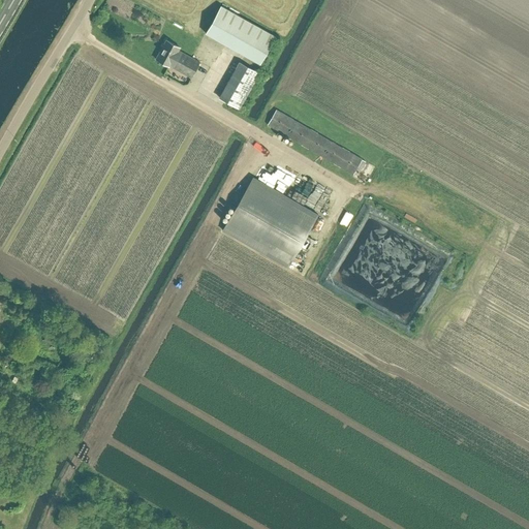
[(205,34),(259,65),(275,38),(220,6),(205,34)]
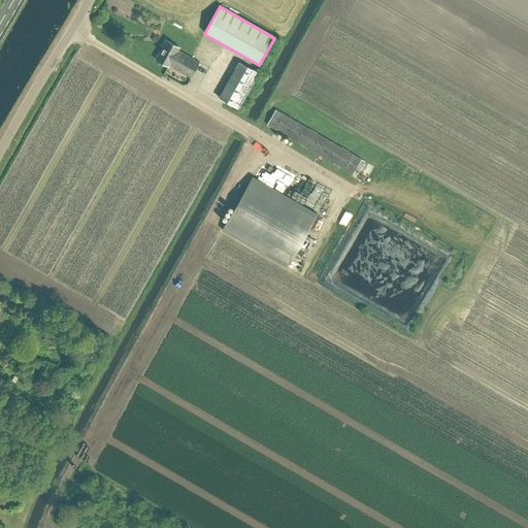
[(166,40),(156,59),(168,65),(170,62),(176,66),(174,69),(188,76),(190,77),(199,62),(197,61),(177,50),(178,47),(166,40)]
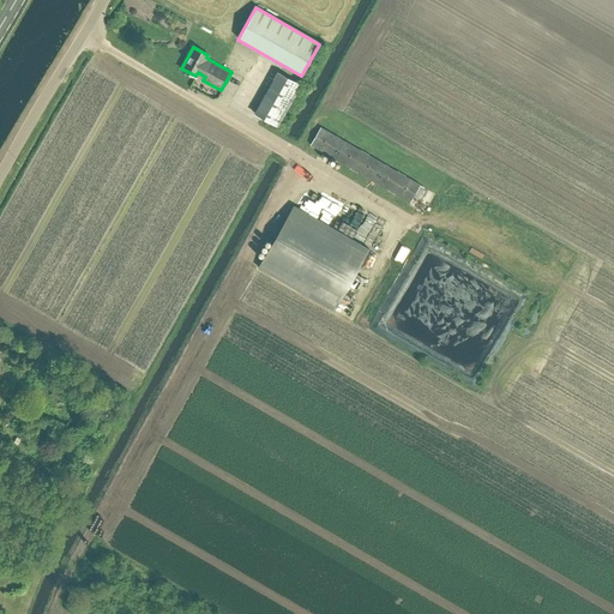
[(277,126),(300,84),(280,72),(256,114),(277,126)]
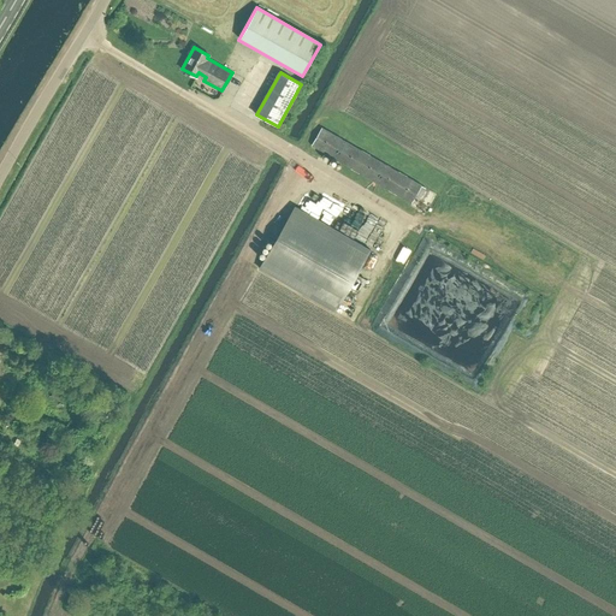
[(129,102),(141,107),(144,95),(132,90),(130,96),(129,102)]
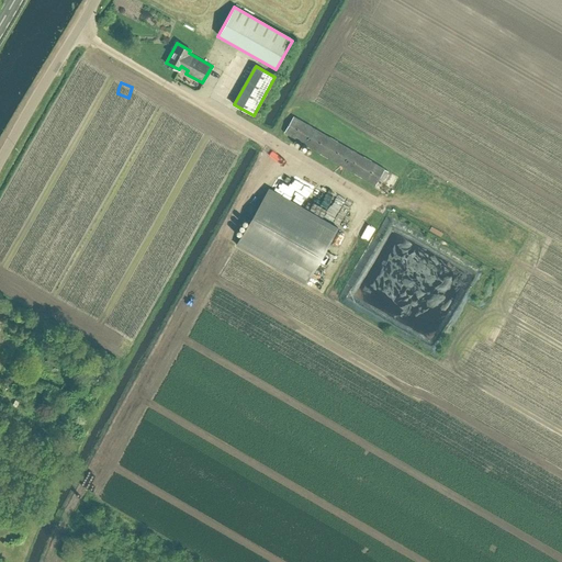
[(388,171),(293,116),(282,134),(289,138),(290,136),(379,187),(388,171)]
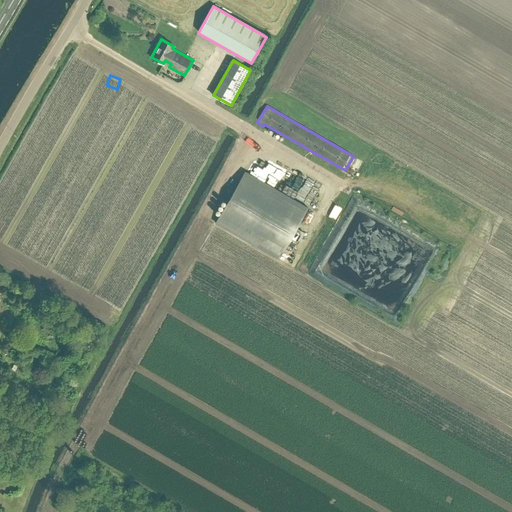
[(297,243),(303,232),(296,228),(308,207),(245,171),(215,223),(278,259),(290,238),(297,243)]
